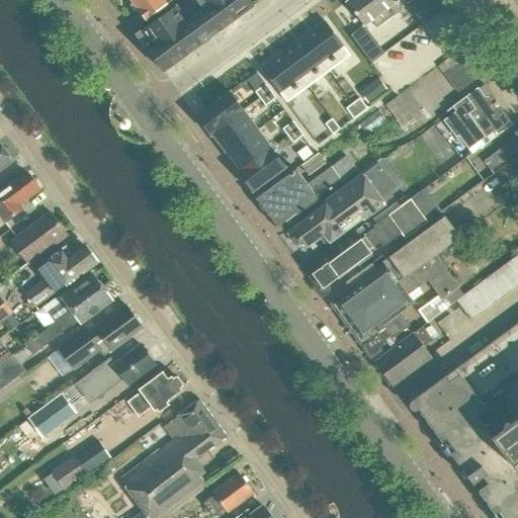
[(131,0),(146,19),(172,0),(131,0)]
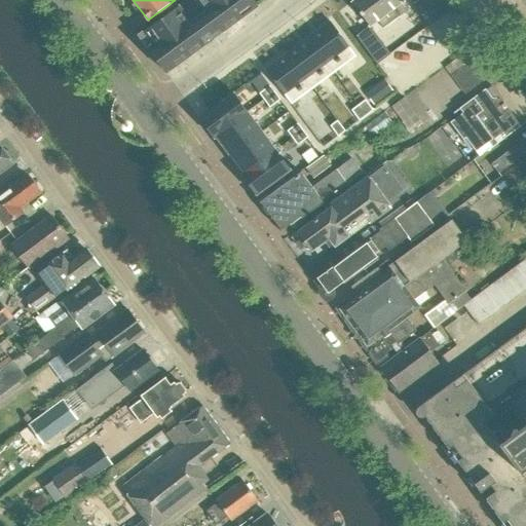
[(258,6),(253,0),(186,0),(139,36),(140,37),(144,34),(152,46),(148,48),(166,73),(205,45),(214,39),(221,34),(221,33),(258,6)]
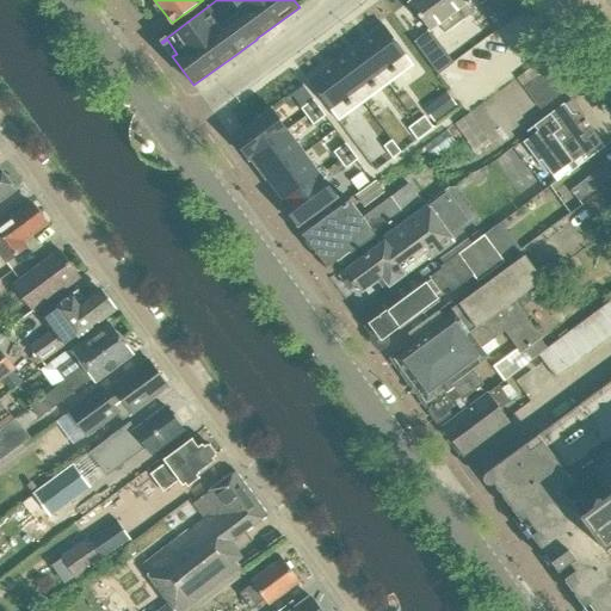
[(463,0),(413,0),(409,4),(412,6),(411,8),(415,16),(419,16),(430,30),(438,24),(445,34),(463,19),(456,10),(466,2),(463,0)]
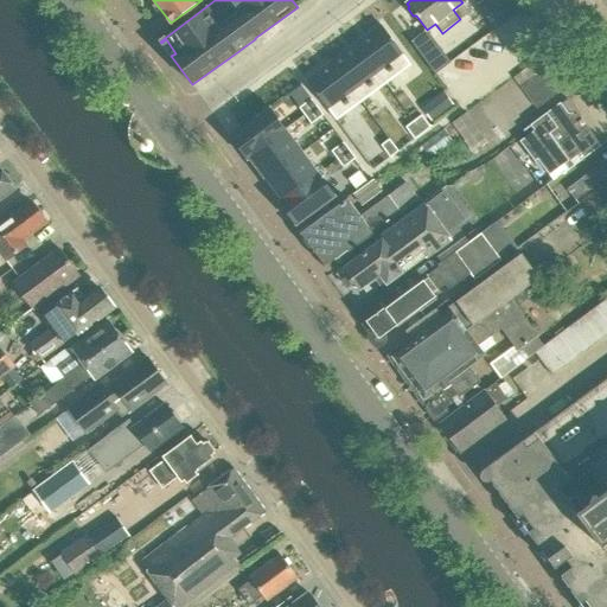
[(526,6),(522,0),(485,0),(478,6),(496,30),(526,6)]
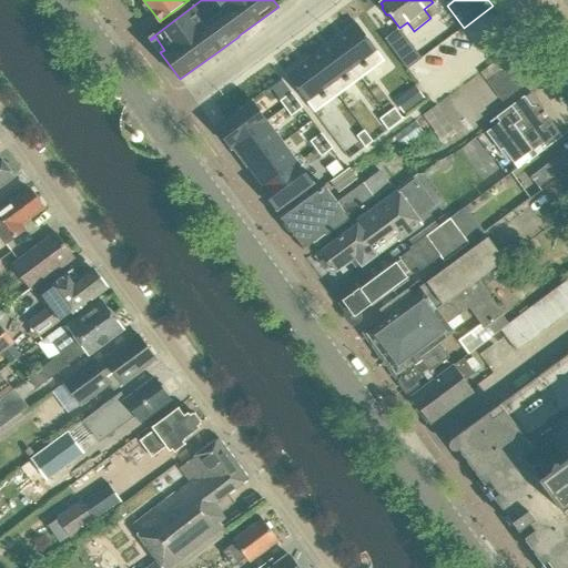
[(355,24),(331,42),(359,80),(383,62),(355,24)]
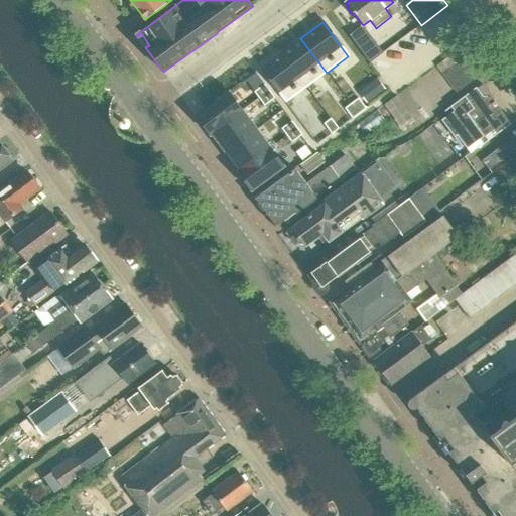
[(368,58),(382,48),(372,35),(359,45),(368,58)]
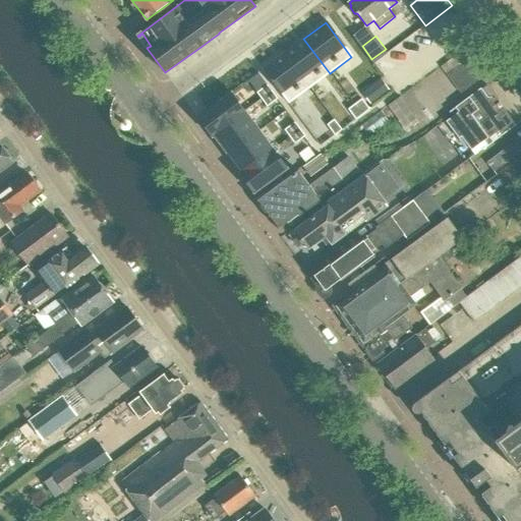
[(303,39),(283,54),(308,89),(330,73),(303,39)]
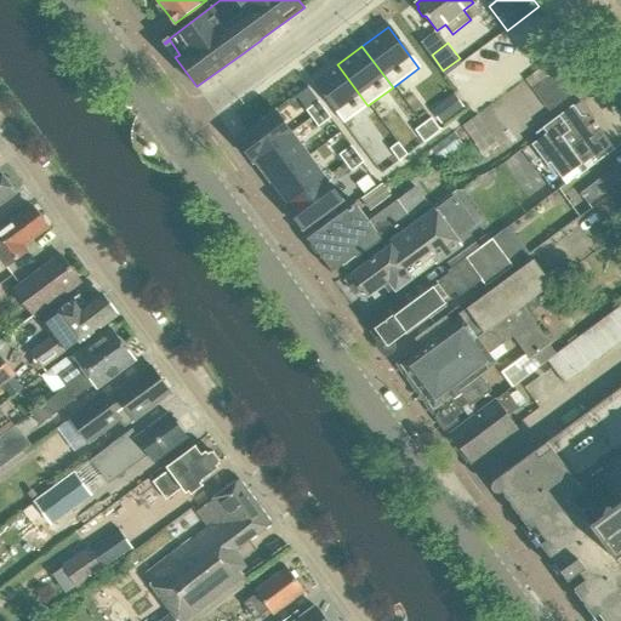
[(548,112),(573,95),(556,72),(563,66),(557,57),(525,80),(548,112)]
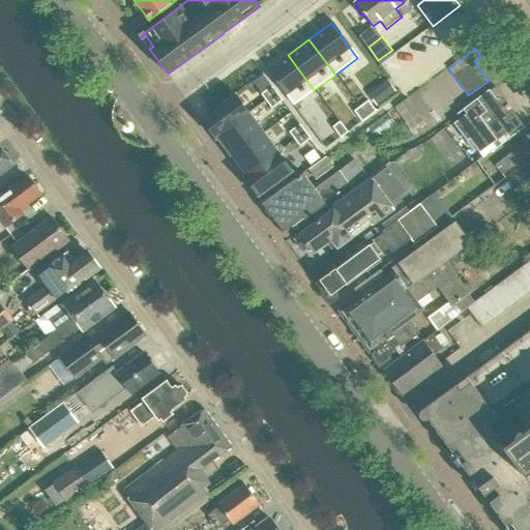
[(288,55),(266,71),(292,107),(314,90),(288,55)]
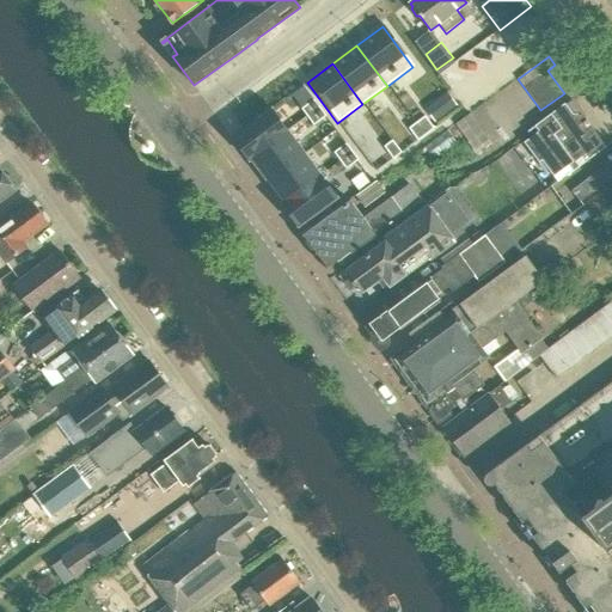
[(311,99),(301,105),(310,116),(318,109),(311,99)]
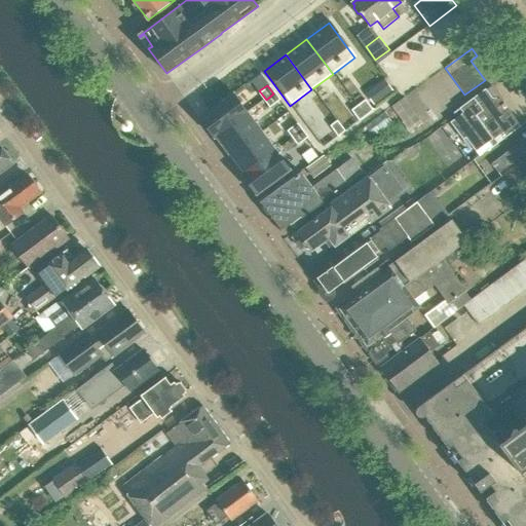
[(462,113),(450,122),(463,140),(465,138),(476,152),(483,147),(486,151),(500,141),(496,136),(504,129),(509,135),(521,126),(503,103),(498,100),(498,99),(492,99),(485,89),(453,113),(454,114),(460,109),(462,113)]
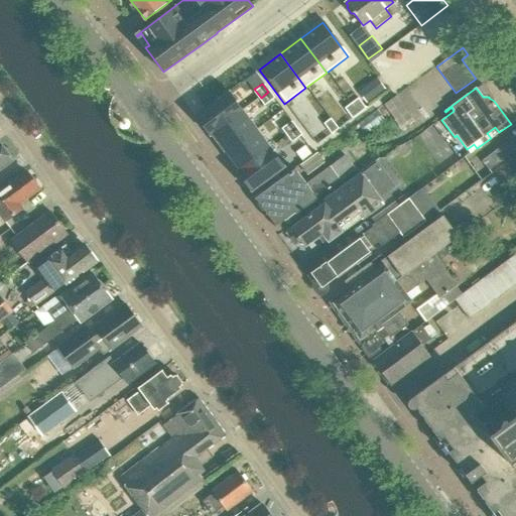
[(268,92),(261,98),(267,106),(274,101),(268,92)]
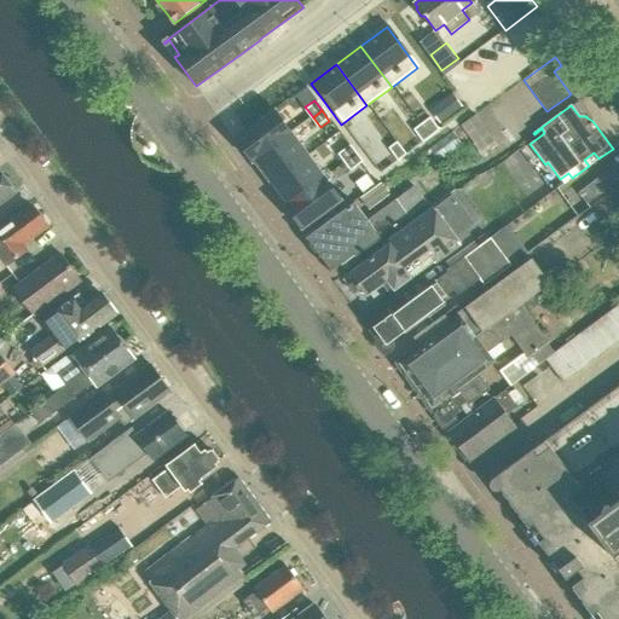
[(272,111),(233,140),(250,163),(289,134),(272,111)]
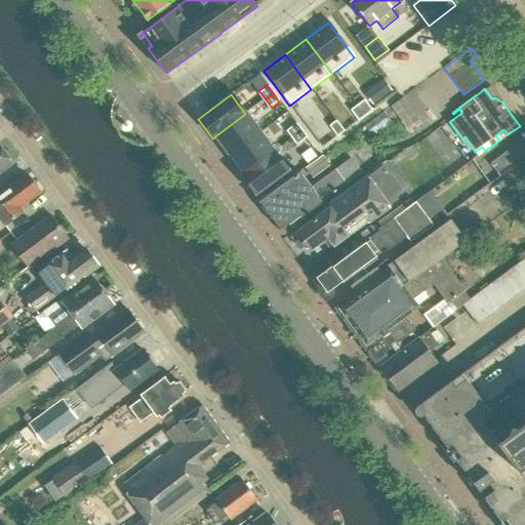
[(403,96),(390,107),(407,129),(419,119),(403,96)]
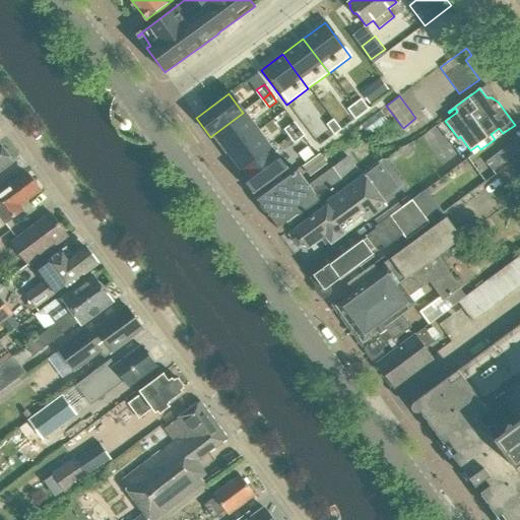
[(364,102),(354,108),(361,115),(369,109),(364,102)]
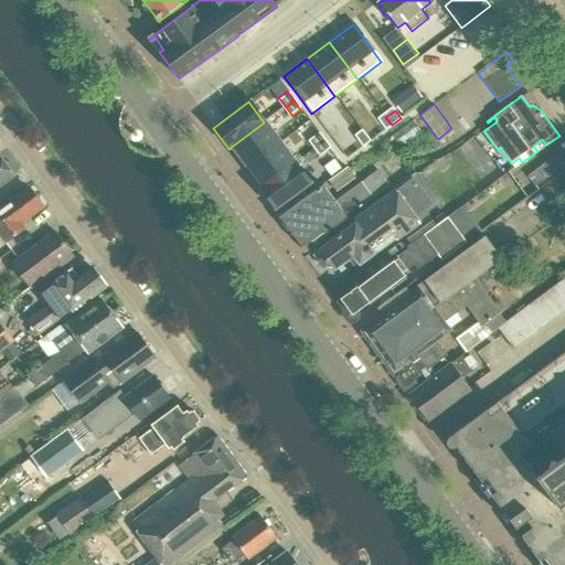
[(385,117),(376,125),(382,132),(392,125),(385,117)]
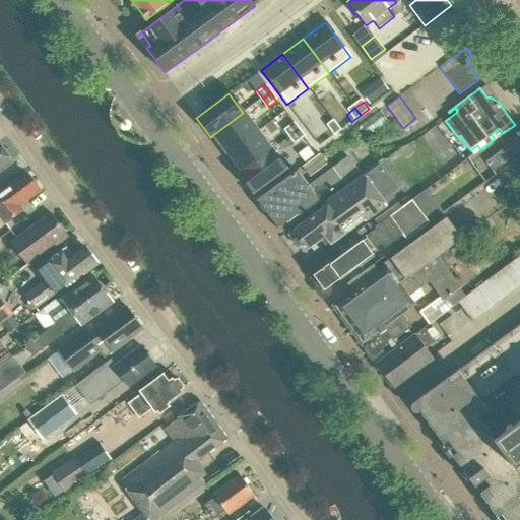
[(243,113),(210,137),(210,138),(212,137),(225,154),(257,131),(243,113)]
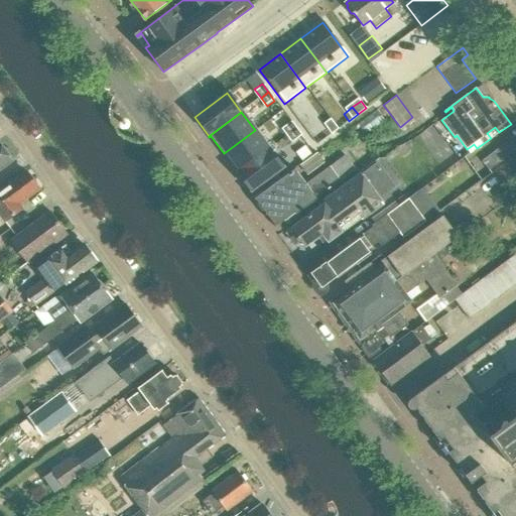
[(365,134),(384,121),(378,112),(359,125),(365,134)]
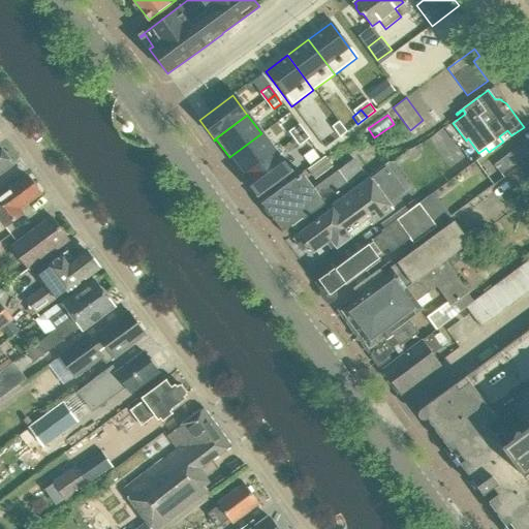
[(297,123),(289,129),(296,137),(303,132),(297,123)]
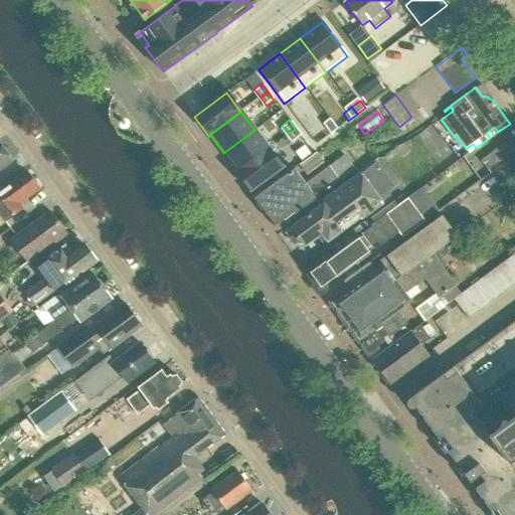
[(331,123),(322,129),(327,136),(336,130),(331,123)]
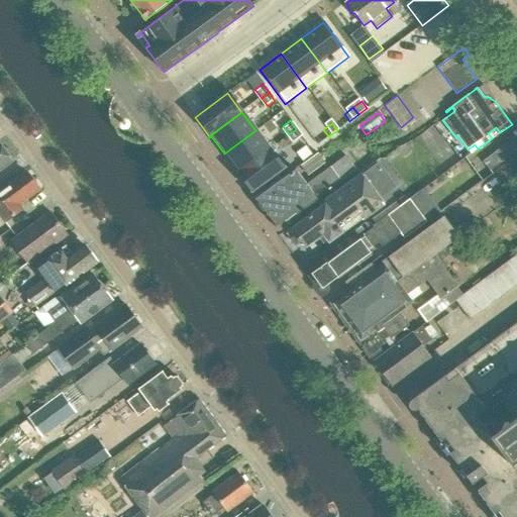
[(296,129),(289,134),(295,143),(302,137),(296,129)]
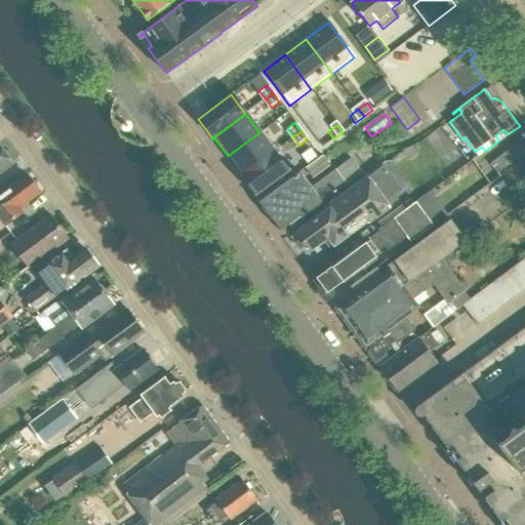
[(259,132),(228,156),(241,174),(239,175),(240,176),(273,152),(259,132)]
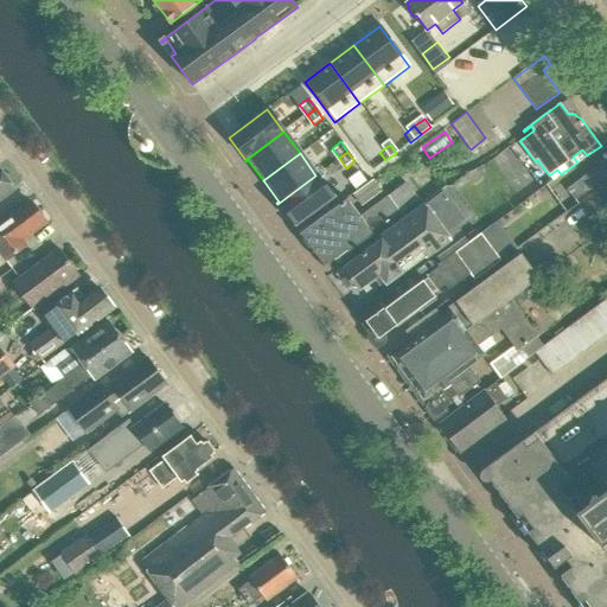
[(606,172),(600,164),(567,189),(575,200),(606,176),(606,172)]
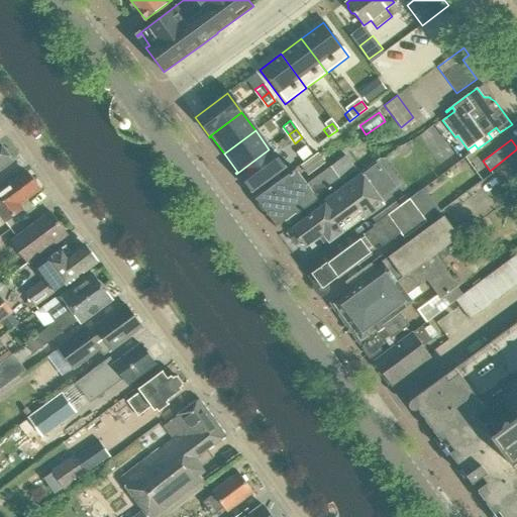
[(0,170),(13,161),(0,143),(0,170)]
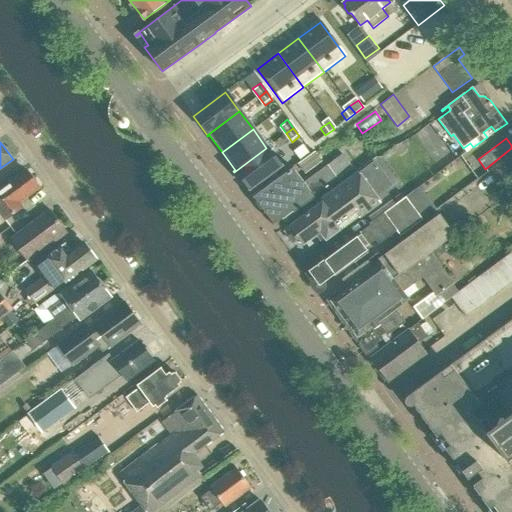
[(266,148),(234,172),(248,191),(280,167),(266,148)]
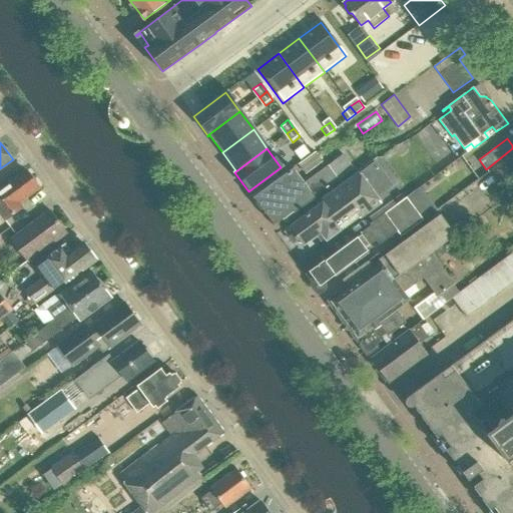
[(305,181),(294,167),(253,197),(274,225),(294,210),(295,211),(355,167),(344,152),(305,181)]
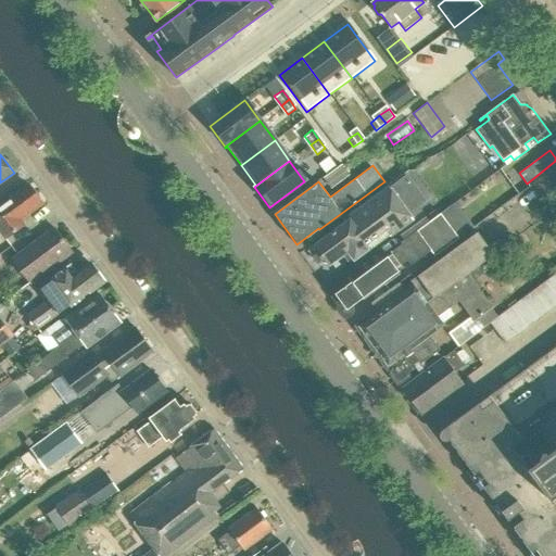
[(21,218),(42,203),(40,200),(42,199),(34,188),(33,189),(30,187),(0,209),(0,231),(1,231),(5,238),(24,223),(21,218)]
